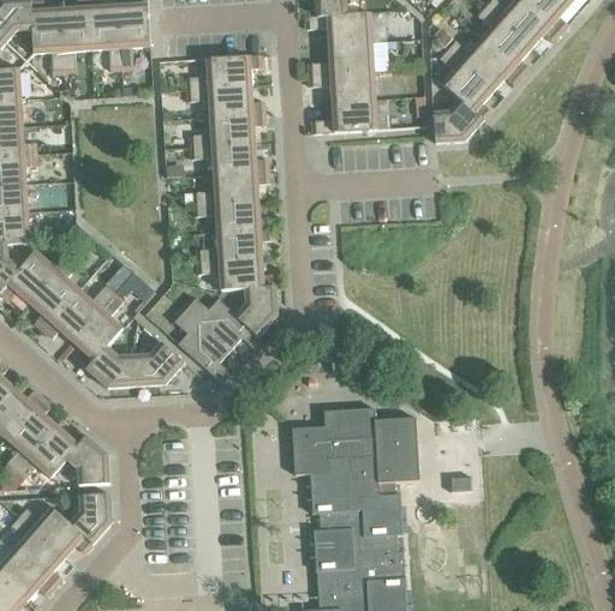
[(1,1),(0,1),(0,37),(5,42),(16,30),(31,29),(30,0),(16,0),(1,1)]
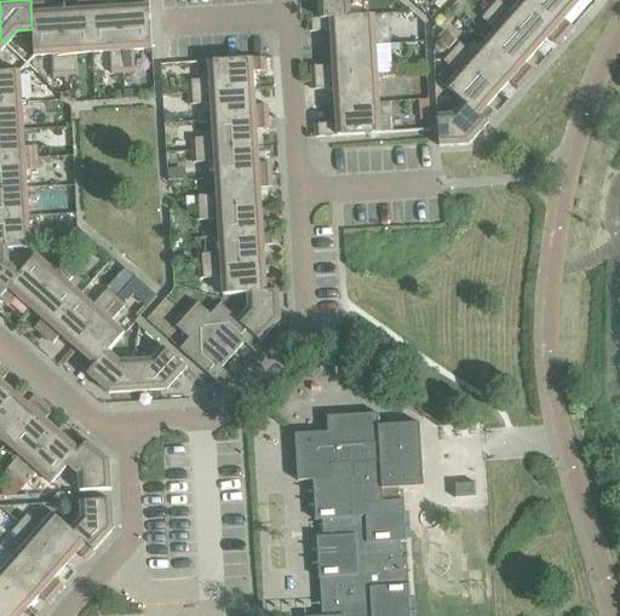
[(30,0),(32,29),(33,53),(51,53),(52,75),(64,74),(61,9),(42,10),(42,0),(30,0)]
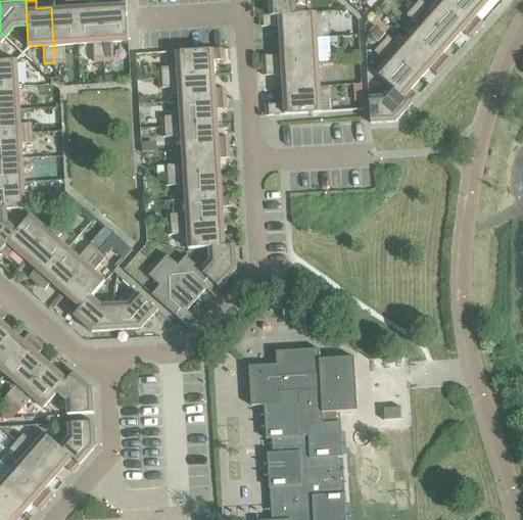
[(64,0),(65,6),(51,7),(54,62),(64,61),(63,43),(78,42),(74,0),(64,0)]
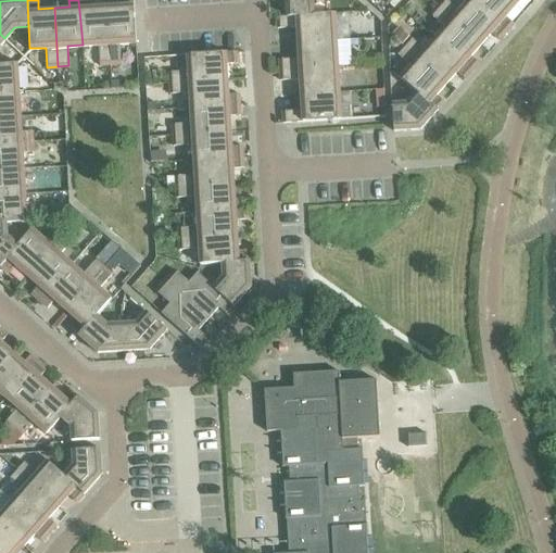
[(78,0),(83,45),(98,45),(99,64),(110,63),(105,4),(90,5),(89,0),(78,0)]
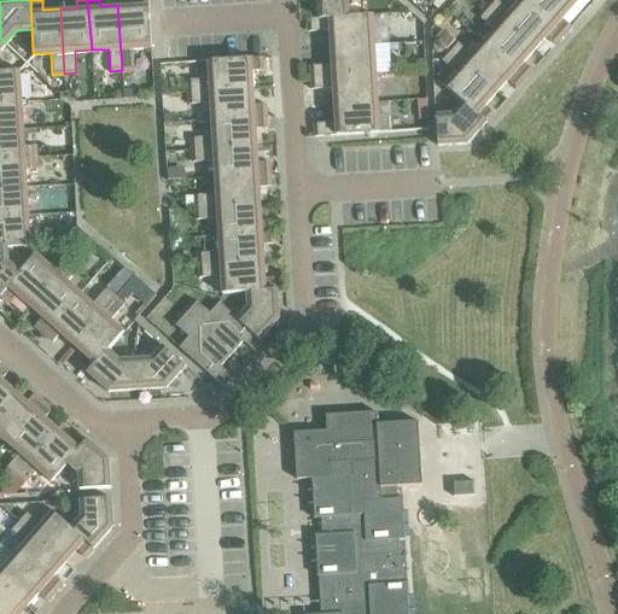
[(135,0),(135,4),(117,5),(122,70),(134,69),(132,47),(151,46),(147,0),(135,0)]
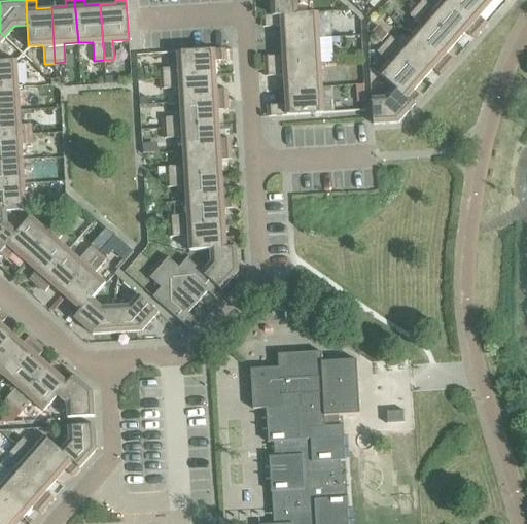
[(270,0),(271,13),(271,14),(296,12),(296,11),(296,0),(270,0)]
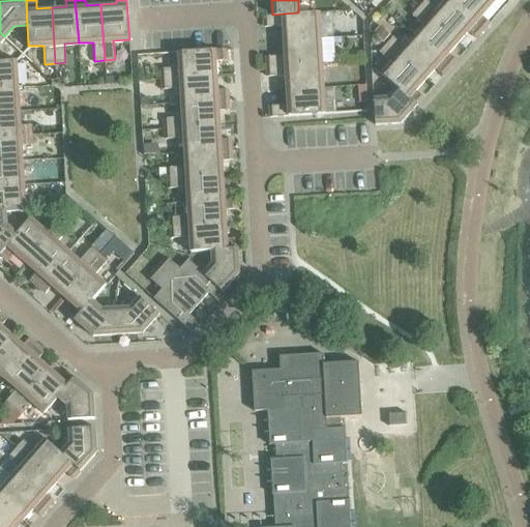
[(418,0),(416,3),(458,40),(468,30),(475,36),(481,29),(449,0),(444,0),(437,8),(428,0),(418,0)]
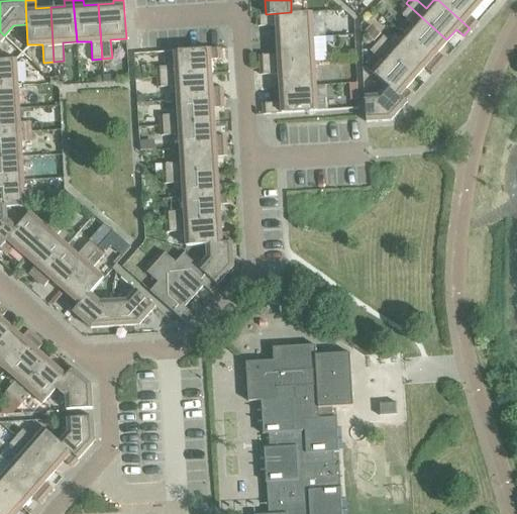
[(438,0),(470,28),(477,20),(470,14),(479,3),(475,0),(438,0)]
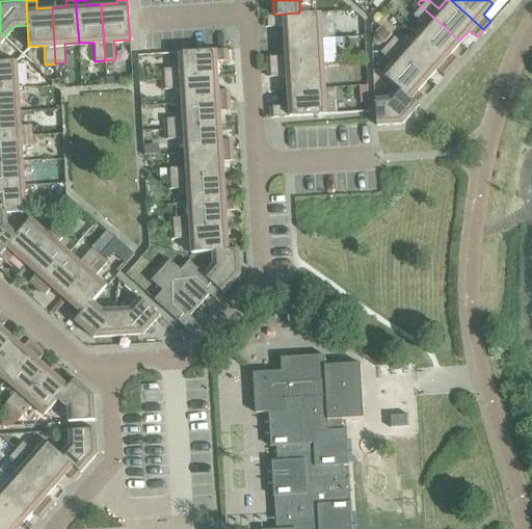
[(425,24),(415,34),(451,67),(457,58),(450,52),(459,41),(418,3),(410,11),(425,24)]
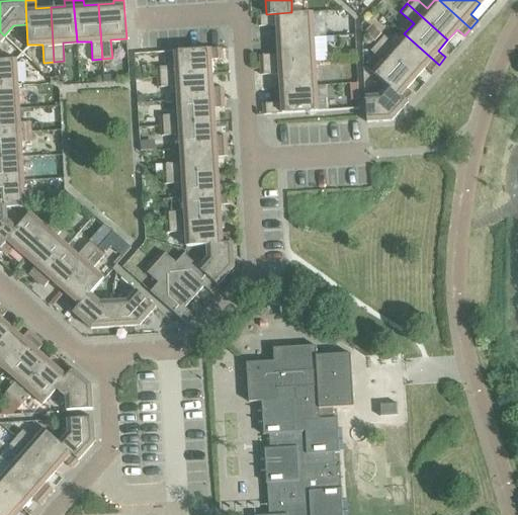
[(275,23),(276,37),(313,35),(312,10),(291,11),(291,12),(266,14),(266,13),(257,14),(257,24),(275,23)]
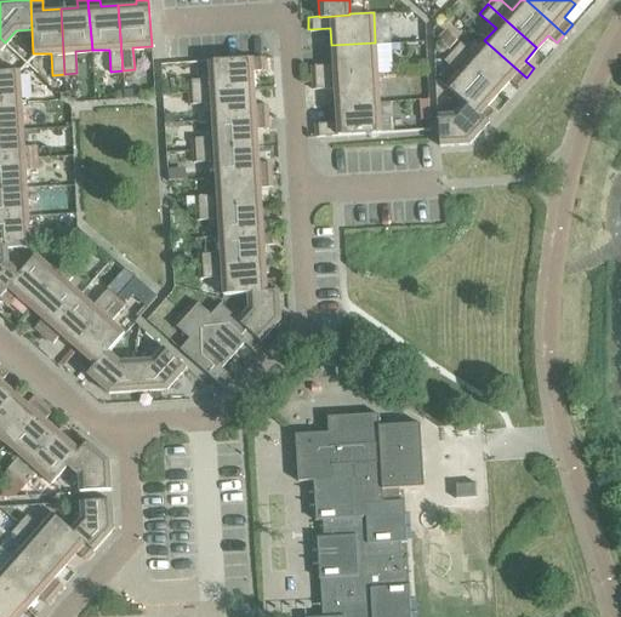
[(444,28),(437,36),(449,47),(457,39),(444,28)]
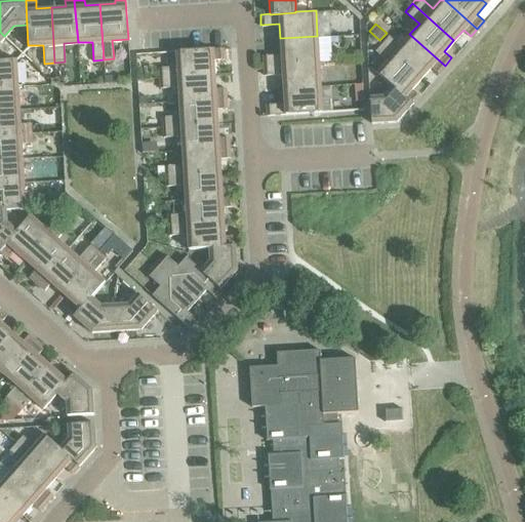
[(387,33),(379,40),(421,77),(431,66),(438,73),(445,66),(409,34),(400,45),(387,33)]
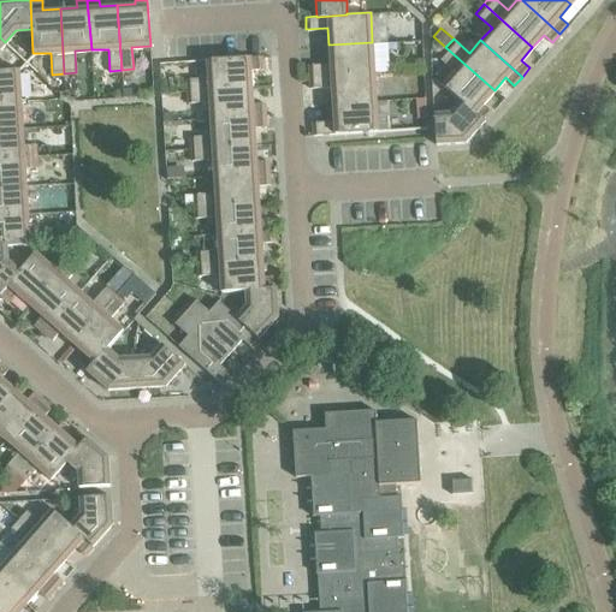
[(308,64),(309,76),(374,71),(372,42),(329,45),(330,63),(308,64)]
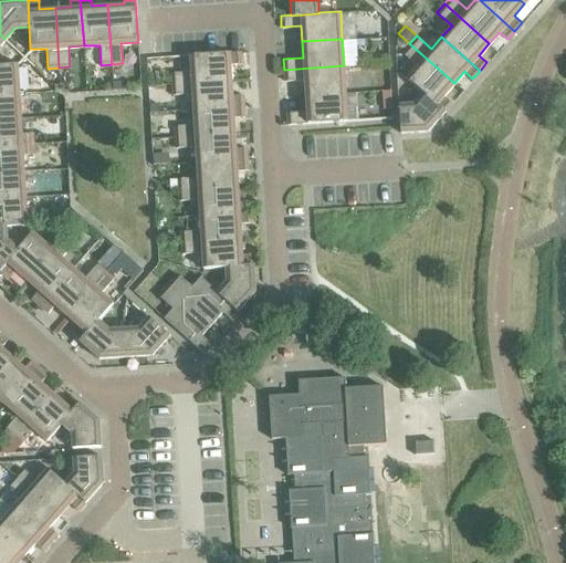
[(406,77),(423,92),(444,111),(451,102),(443,95),(454,83),(409,43),(402,52),(417,65),(406,77)]
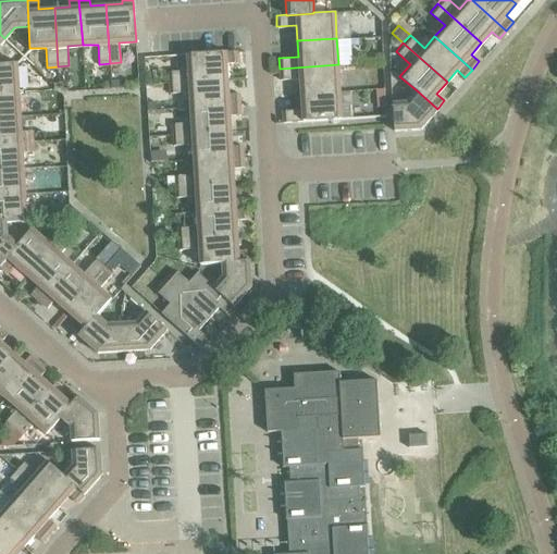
[(168,71),(169,81),(227,77),(226,62),(237,61),(236,50),(187,53),(187,70),(168,71)]
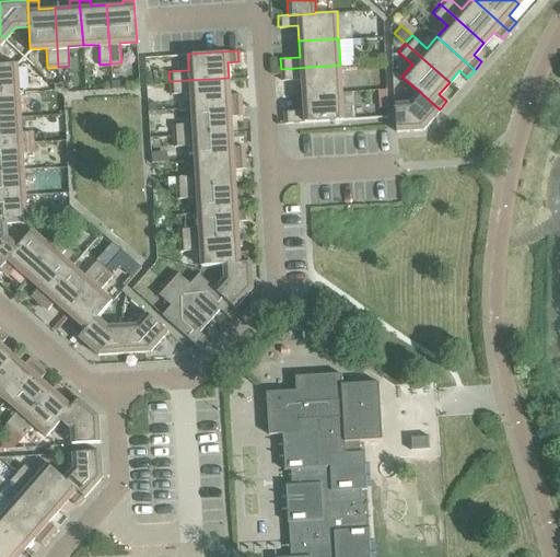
[(0,90),(19,89),(18,61),(0,62),(0,90)]
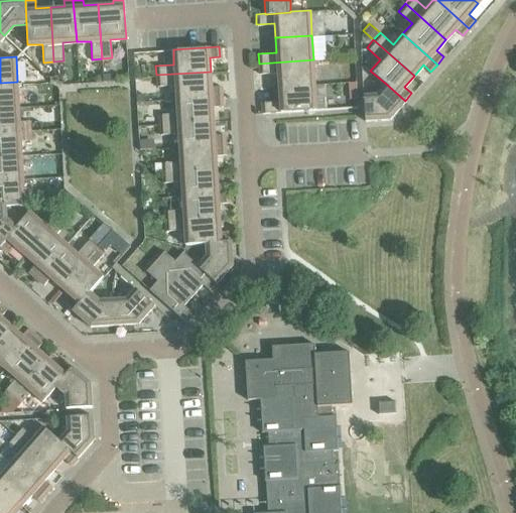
[(277,72),(278,86),(314,84),(313,59),(259,63),(259,73),(277,72)]
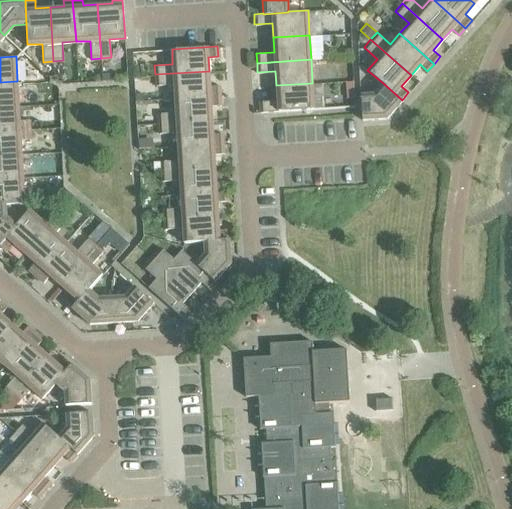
[(174,83),(174,97),(220,94),(219,85),(210,85),(209,71),(155,74),(156,84),(174,83)]
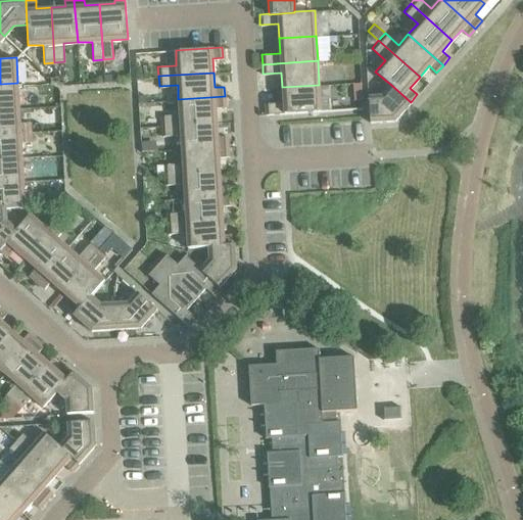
[(0,108),(19,107),(17,83),(0,84),(0,108)]
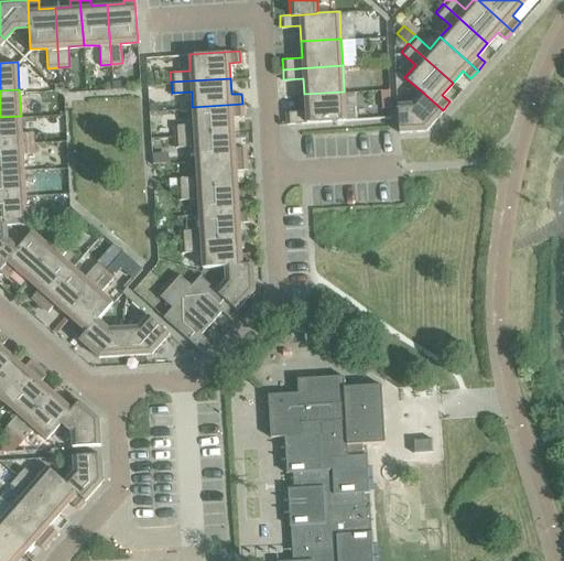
[(344,92),(304,94),(305,110),(285,111),(286,122),(346,119),(344,92)]
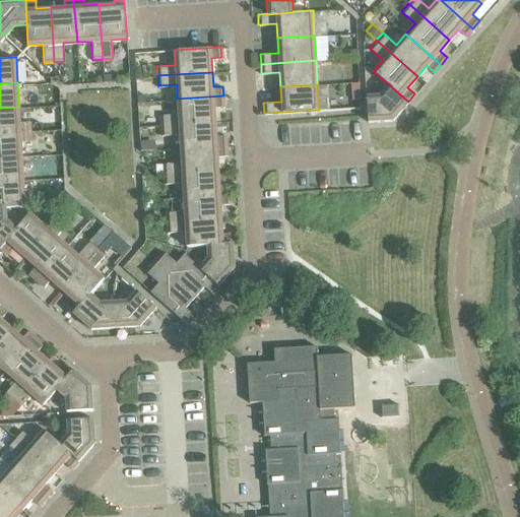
[(389,84),(380,94),(366,95),(368,121),(392,119),(408,102),(389,84)]
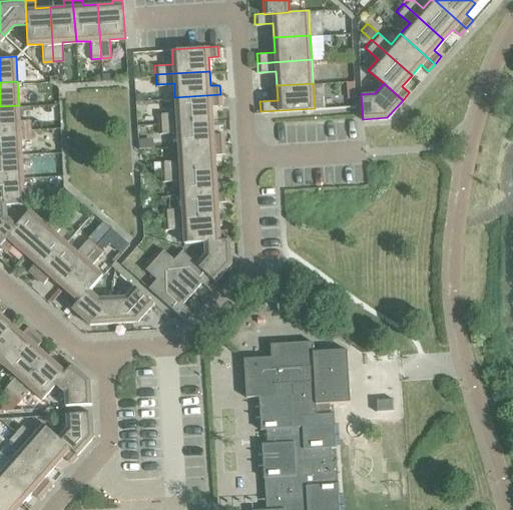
[(157,113),(158,122),(212,119),(211,105),(221,104),(220,94),(174,97),(175,111),(157,113)]
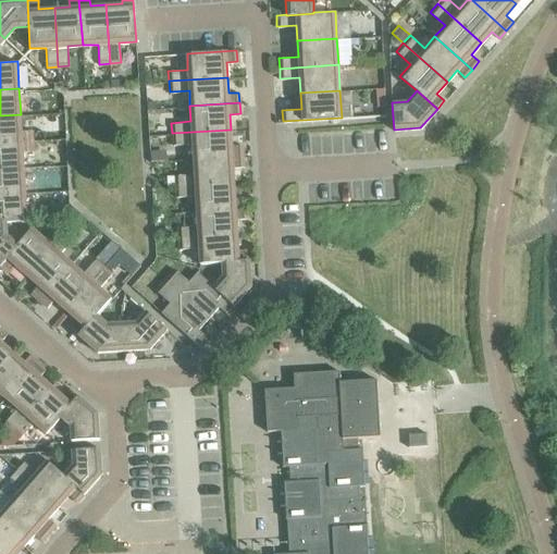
[(0,142),(33,140),(32,130),(21,130),(21,114),(0,115),(0,142)]
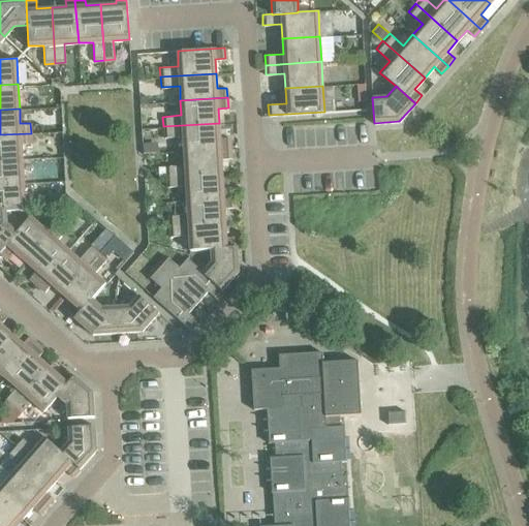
[(183,135),(183,150),(230,147),(229,137),(220,137),(219,123),(163,126),(164,136),(183,135)]
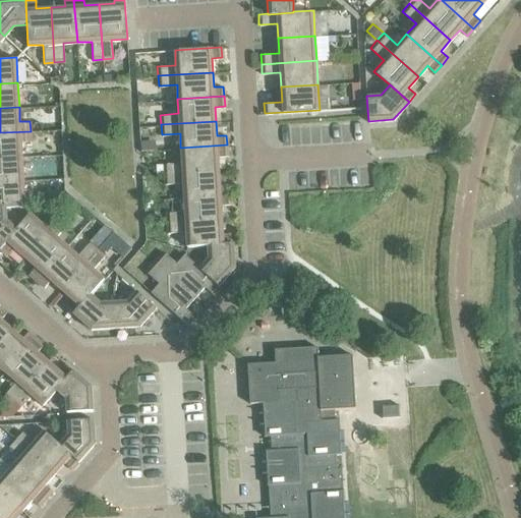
[(0,157),(21,156),(21,141),(31,141),(31,131),(0,132),(0,157)]
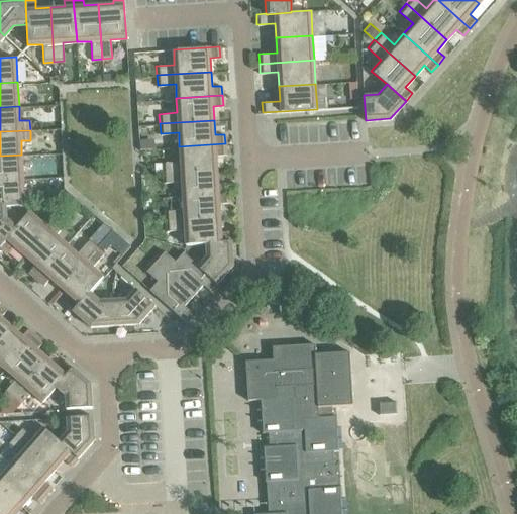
[(149,138),(138,138),(138,148),(149,148),(149,138)]
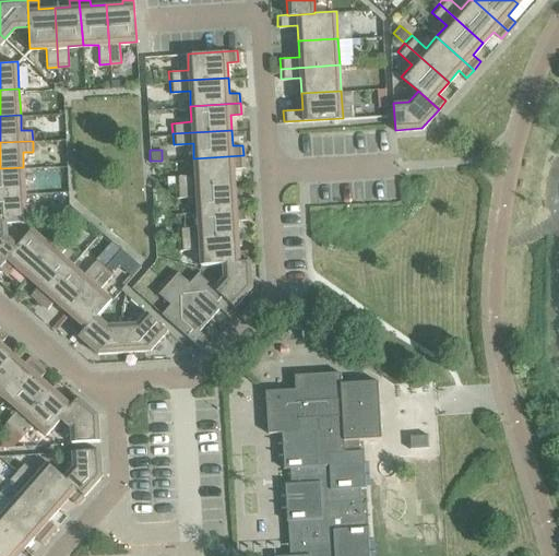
[(175,175),(176,186),(235,182),(234,167),(245,166),(244,155),(193,158),(194,174),(175,175)]
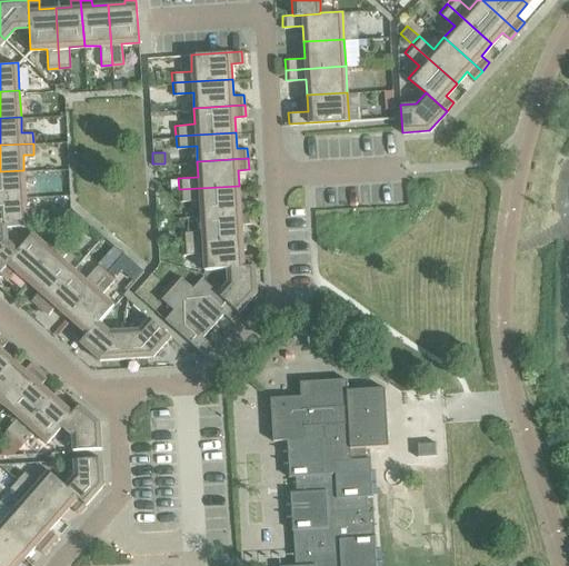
[(0,198),(26,197),(23,170),(0,171),(0,198)]
